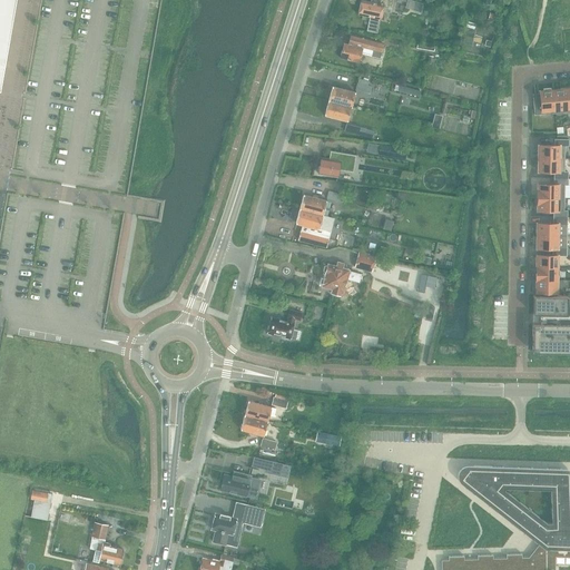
[(0,0),(0,90),(16,0),(0,0)]
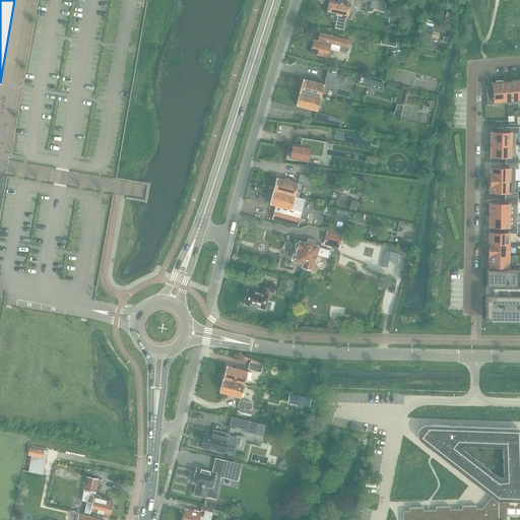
[(349,7),(355,9),(358,0),(337,0),(337,3),(329,1),(326,11),(337,14),(334,27),(344,29),(349,7)]
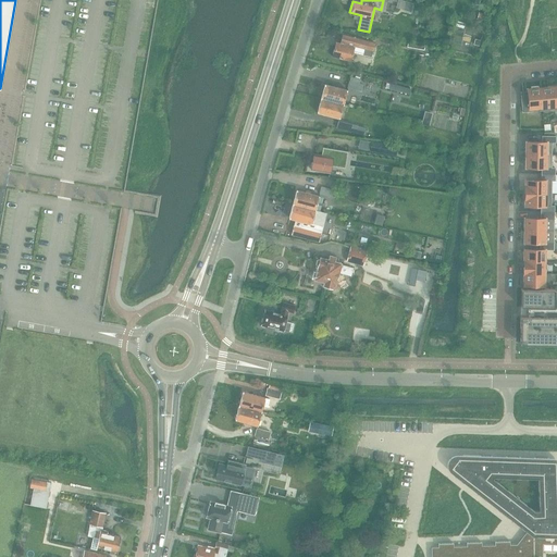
[(353,51),(370,57),(374,44),(344,35),(342,44),(336,42),(332,57),(350,61),(353,51)]
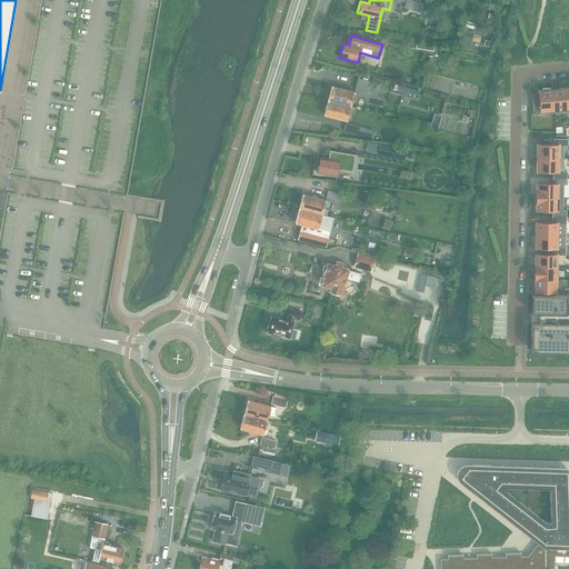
[(355,89),(368,93),(370,86),(367,85),(368,81),(358,78),(357,83),(355,89)]
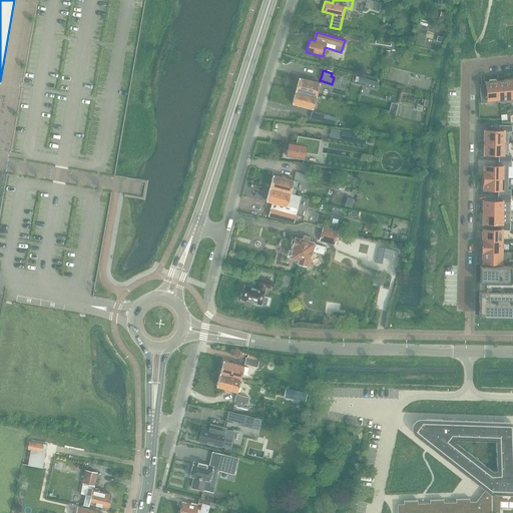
[(359,81),(377,86),(378,81),(360,76),(356,75),(355,80),(359,81)]
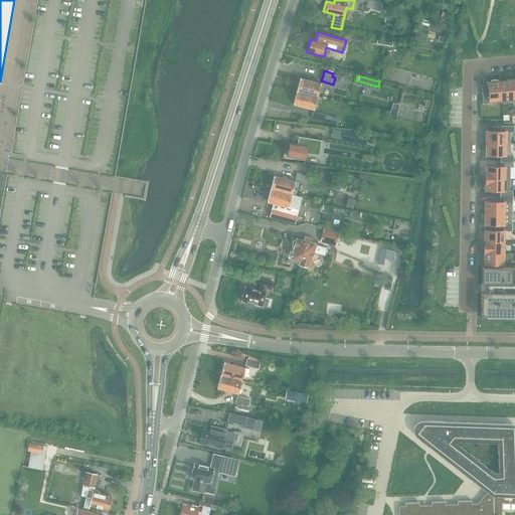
[(296,91),(317,97),(320,83),(300,78),(296,91)]
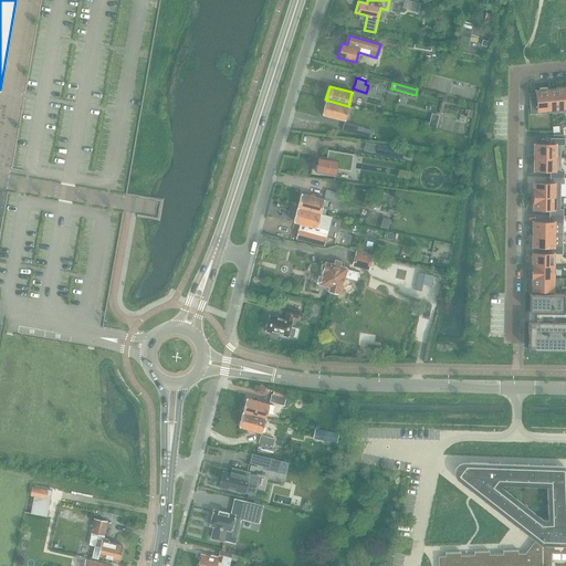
[(531,100),(530,100),(531,114),(551,112),(548,90),(546,90),(546,87),(538,88),(540,90),(535,91),(536,101),(531,101),(531,100)]
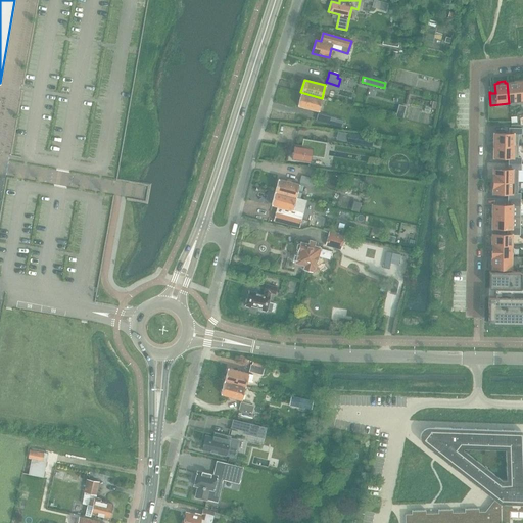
[(522,81),(507,83),(509,103),(522,102),(522,81)]
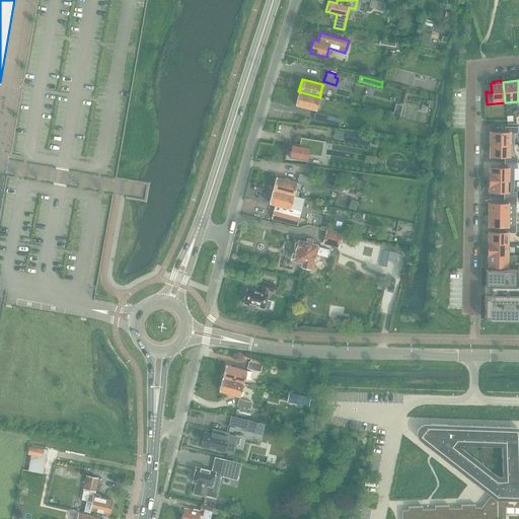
[(315,110),(319,97),(298,91),(295,104),(315,110)]
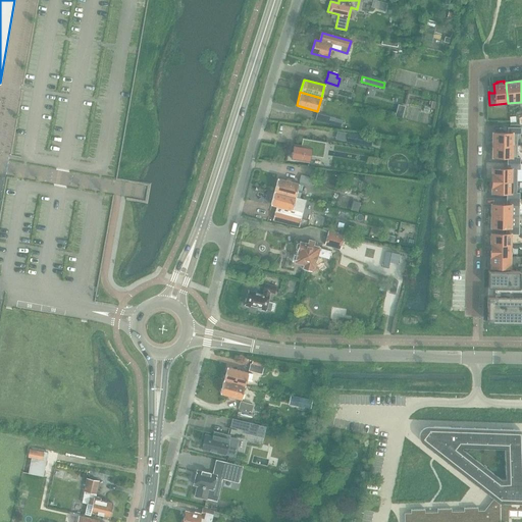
[(319,106),(317,112),(331,117),(333,111),(319,106)]
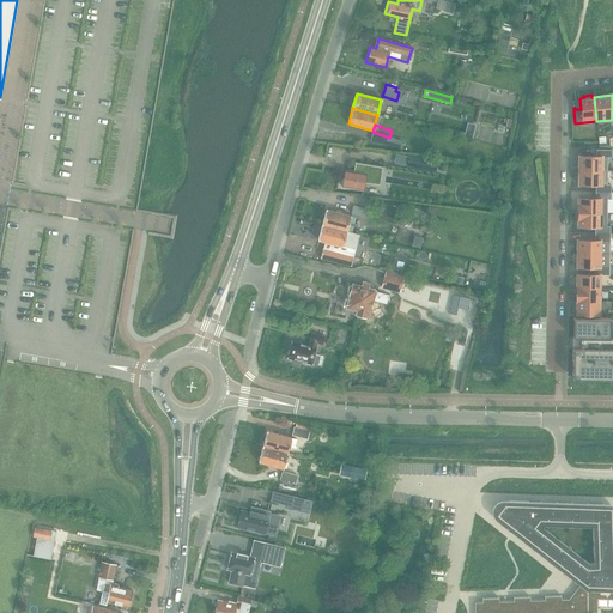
[(612,127),(601,129),(602,139),(612,137),(612,127)]
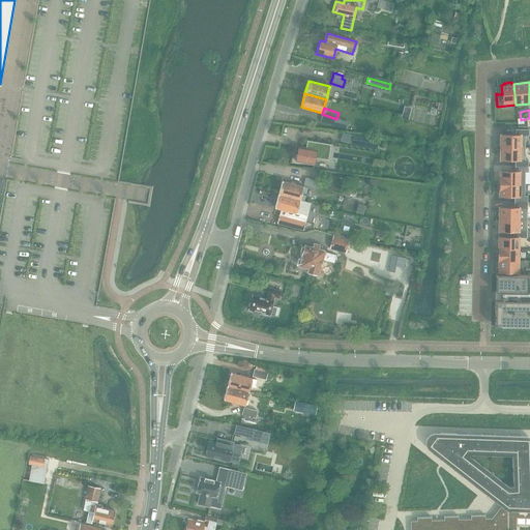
[(319,120),(346,127),(347,122),(321,115),(319,120)]
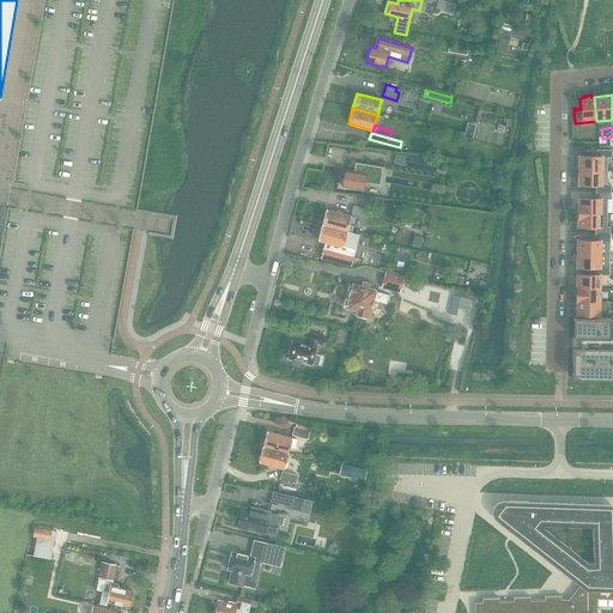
[(596,157),(578,156),(578,170),(607,171),(607,157),(611,157),(611,150),(596,150),(596,157)]
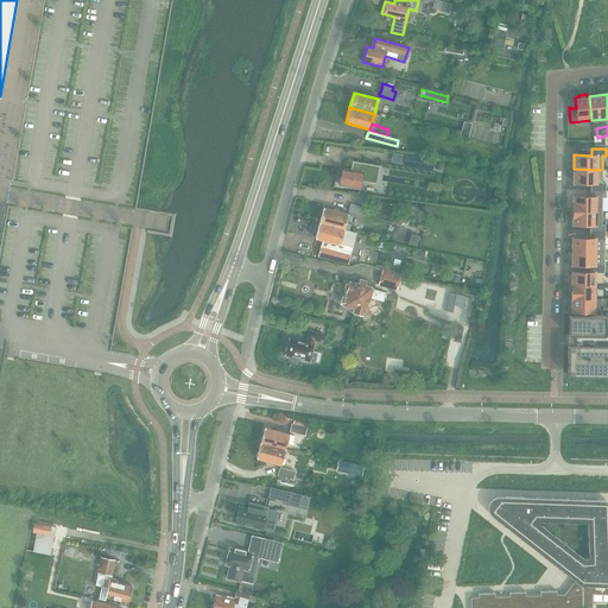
[(432,170),(434,159),(404,156),(403,166),(432,170)]
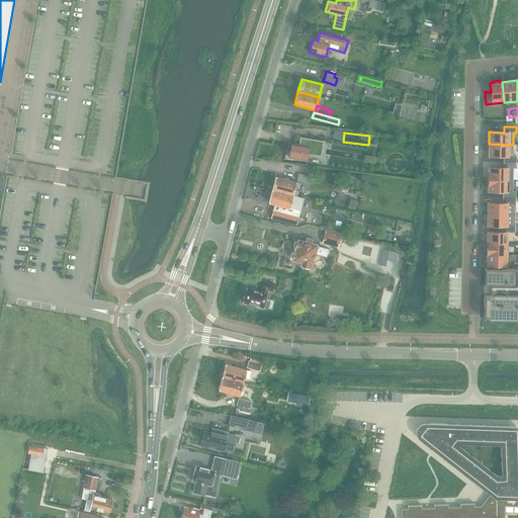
[(288,156),(288,158),(306,161),(307,155),(320,157),(322,143),(323,143),(323,142),(299,138),(299,139),(298,146),(290,144),(289,151),(288,152),(287,155),(288,156)]
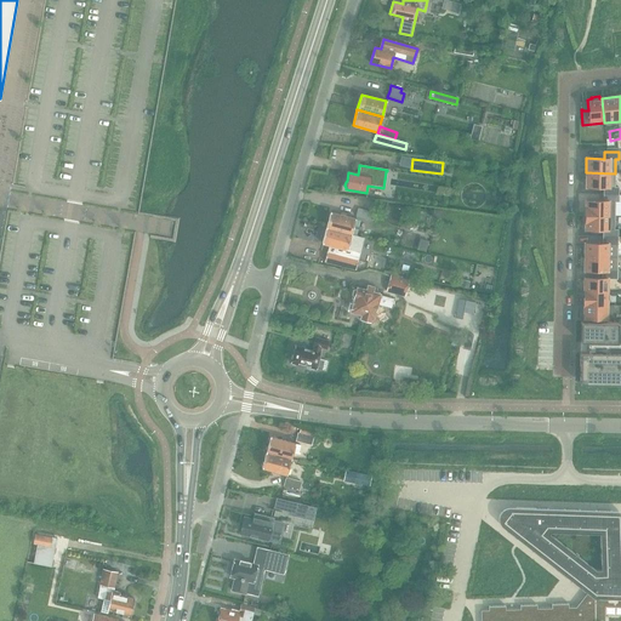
[(615,174),(586,172),(586,187),(603,187),(603,194),(619,194),(619,187),(615,187),(615,174)]
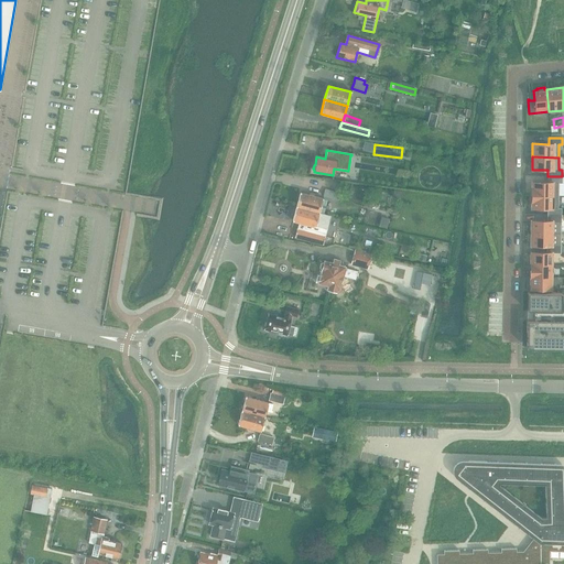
[(548,183),(532,182),(531,195),(557,196),(557,183),(562,183),(562,176),(548,176),(548,183)]
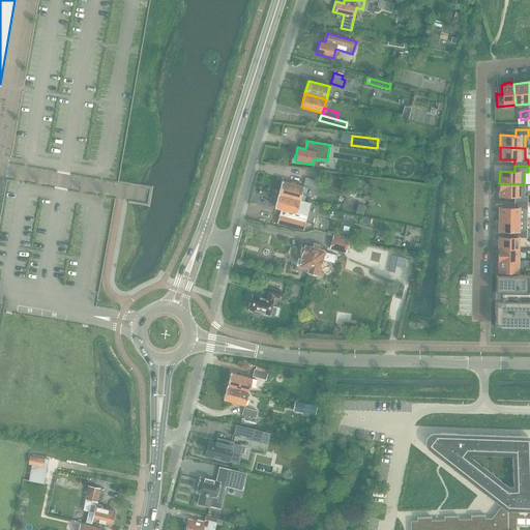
[(303,184),(317,188),(318,182),(305,178),(303,184)]
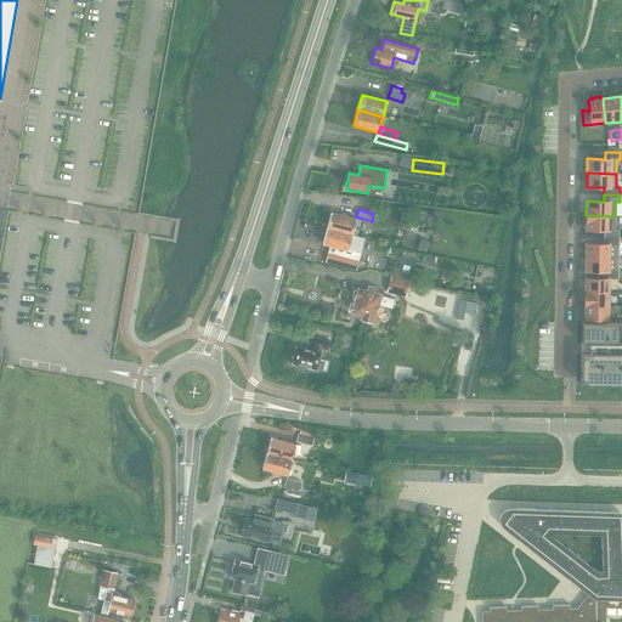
[(327,228),(354,236),(357,221),(331,214),(327,228)]
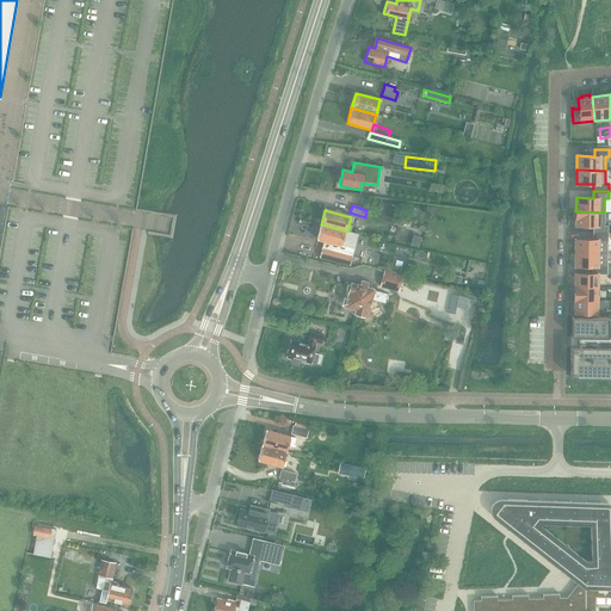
[(604,213),(575,211),(575,226),(580,226),(593,226),(592,233),(608,233),(608,226),(604,226),(604,213)]
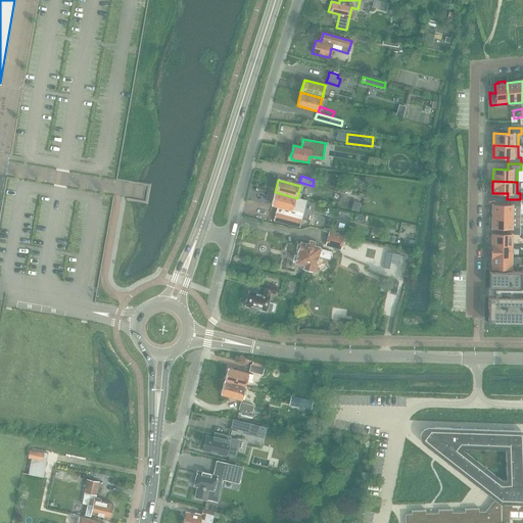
[(293,210),(297,198),(275,192),(272,205),(293,210)]
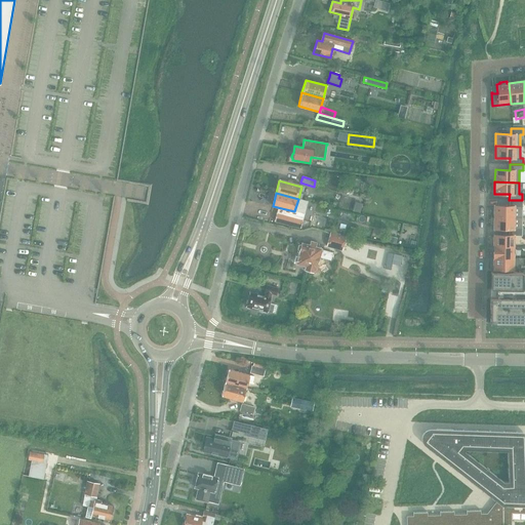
[(509,206),(494,205),(494,217),(519,217),(519,206),(522,206),(522,200),(509,200),(509,206)]
